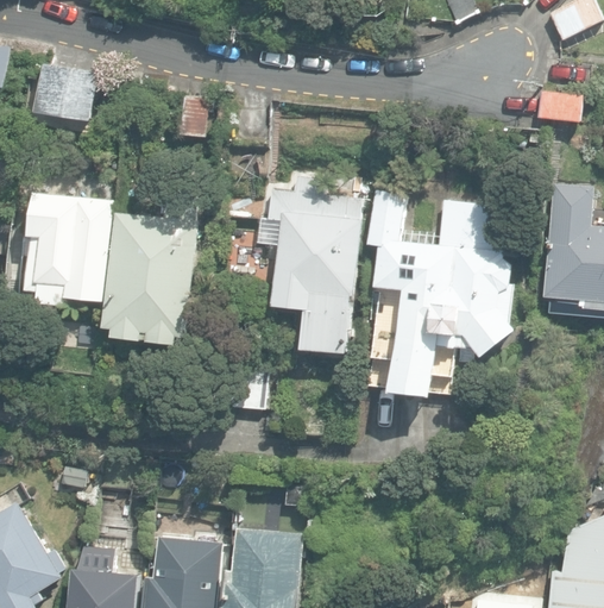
[(444,0),(455,24),(478,12),(472,0),(444,0)]
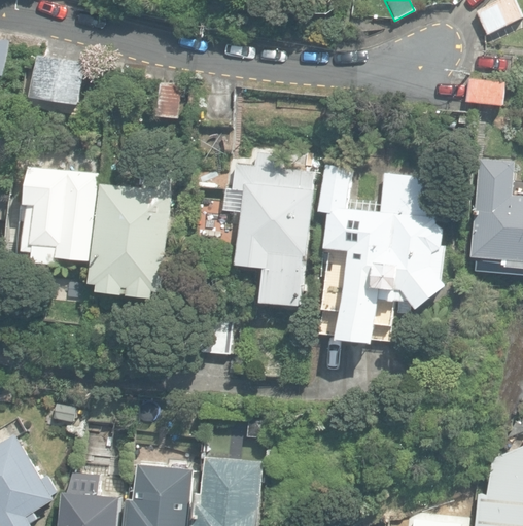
[(499,0),(475,12),(486,35),(522,18),(513,0),(499,0)]
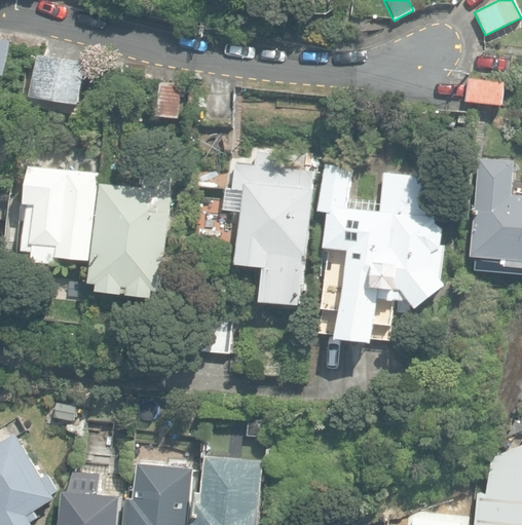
[(0,77),(4,78),(8,41),(0,40),(0,77)]
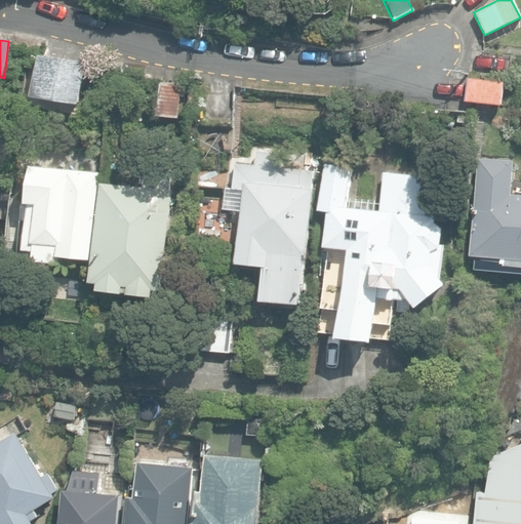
[(468,74),(505,78),(507,56),(470,52),(468,74)]
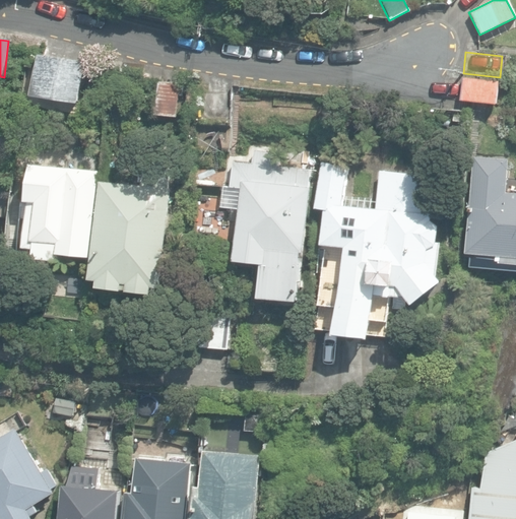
[(459,101),(497,105),(499,81),(462,77),(459,101)]
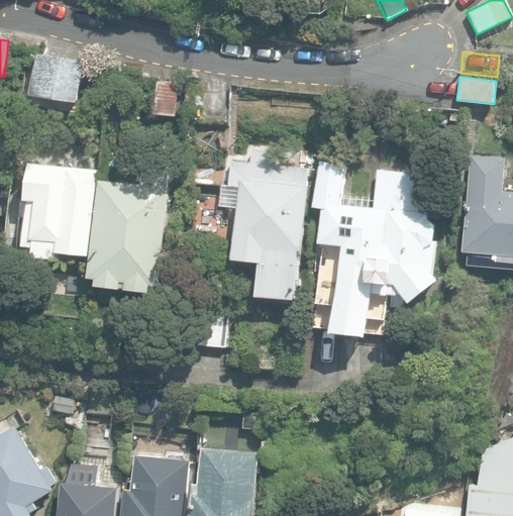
[(31,120),(79,127),(85,86),(38,79),(31,120)]
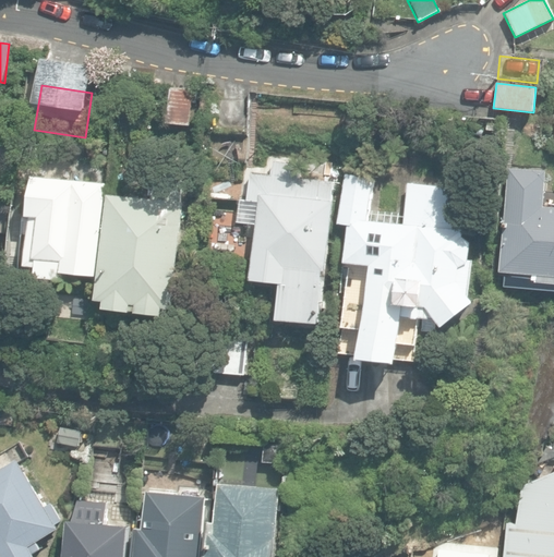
[(164,135),(191,138),(195,103),(168,99),(164,135)]
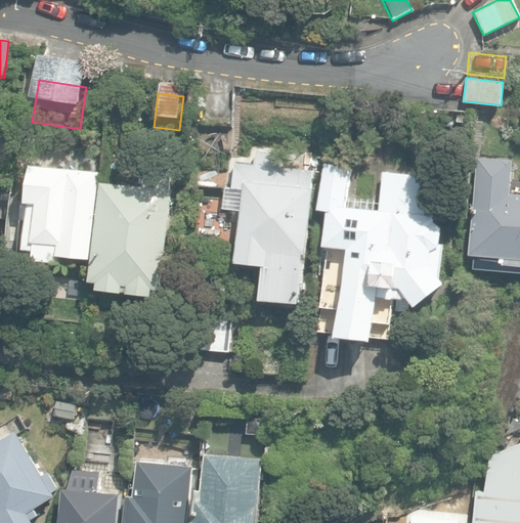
[(450,124),(463,126),(464,118),(451,117),(450,124)]
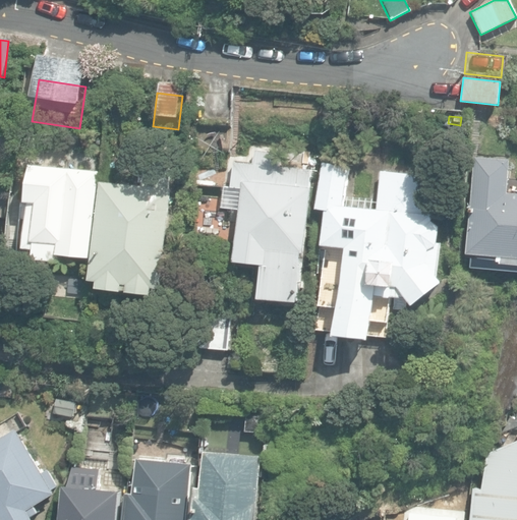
[(256,299),(295,304),(309,171),(277,168),(278,154),(251,152),(249,164),(232,162),(229,186),(221,185),(219,208),(237,211),(232,262),(261,265),(256,299)]
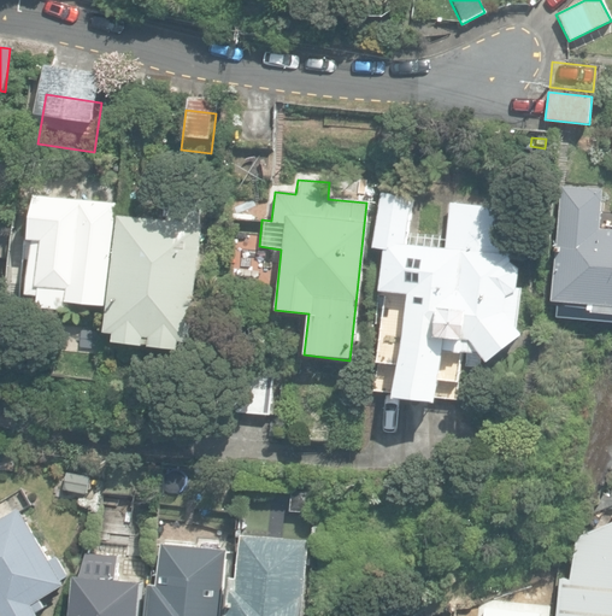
[(594,311),(611,312),(611,229),(599,229),(602,191),(560,187),(552,300),(594,304),(594,311)]
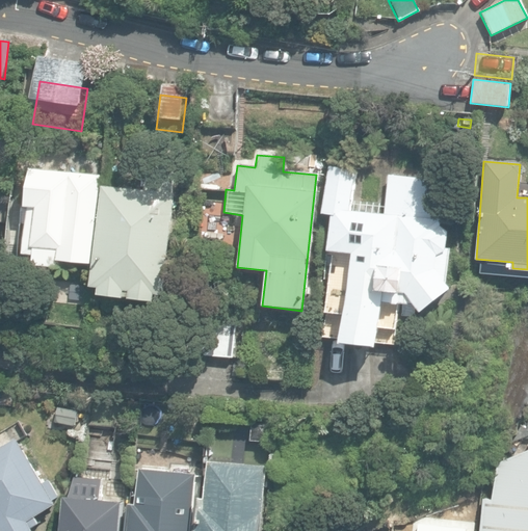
[(353,170),(326,166),(319,214),(328,215),(315,312),(341,315),(338,341),(375,346),(378,328),(394,330),(397,304),(413,307),(419,315),(449,289),(444,283),(449,229),(438,222),(441,183),(386,176),(380,214),(348,210),(353,170)]
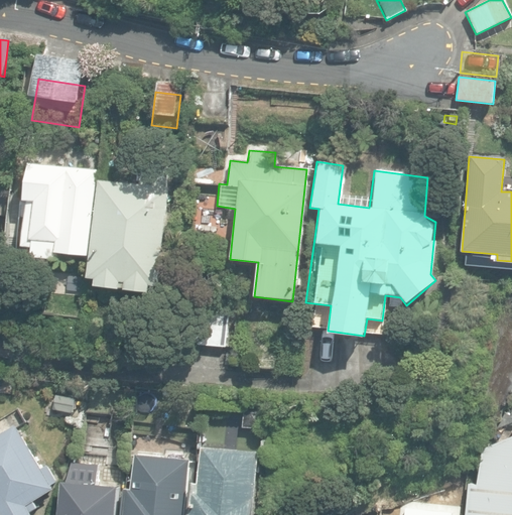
[(32,257),(59,260),(60,252),(87,255),(96,170),(28,162),(24,200),(28,201),(22,246),(33,248),(32,257)]
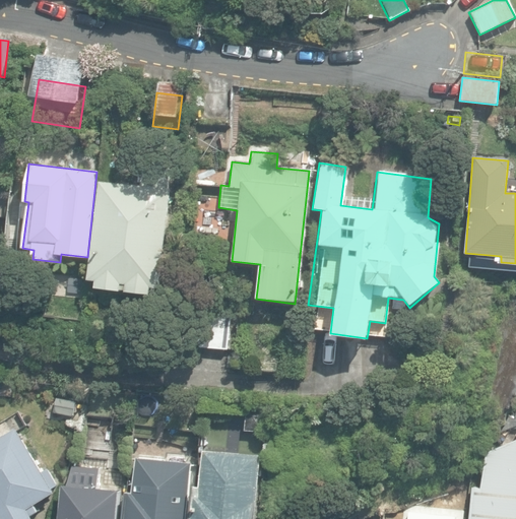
[(95,288),(151,295),(152,287),(160,288),(171,189),(167,189),(169,171),(142,168),(140,186),(100,182),(89,279),(97,280),(95,288)]
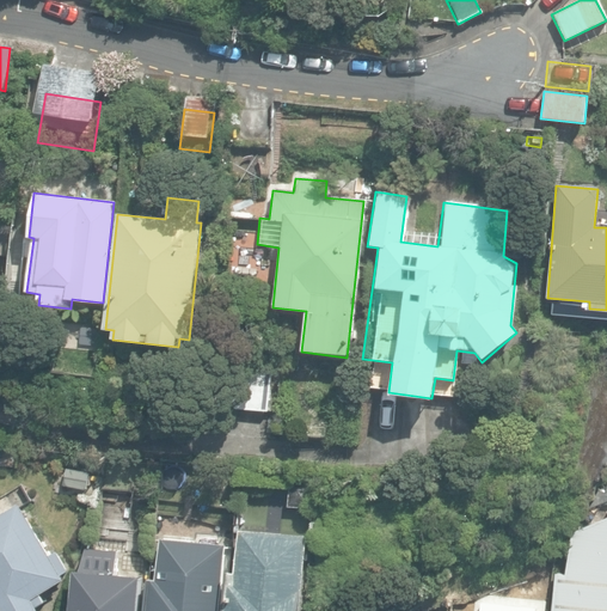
[(214,407),(265,411),(270,362),(219,356),(214,407)]
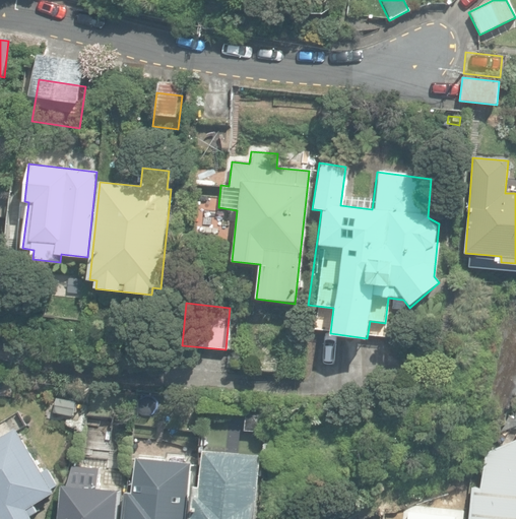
[(82,441),(108,445),(112,418),(85,415),(82,441)]
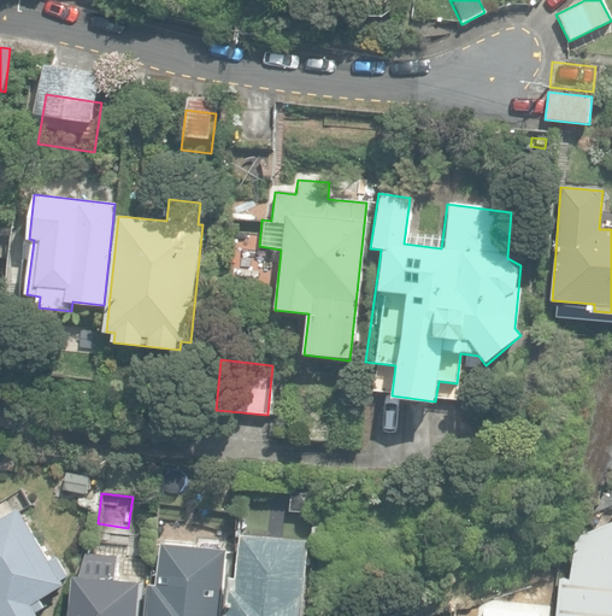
[(37,615),(45,610),(39,599),(64,584),(62,580),(68,575),(57,556),(49,561),(17,509),(0,520),(0,615),(37,615)]
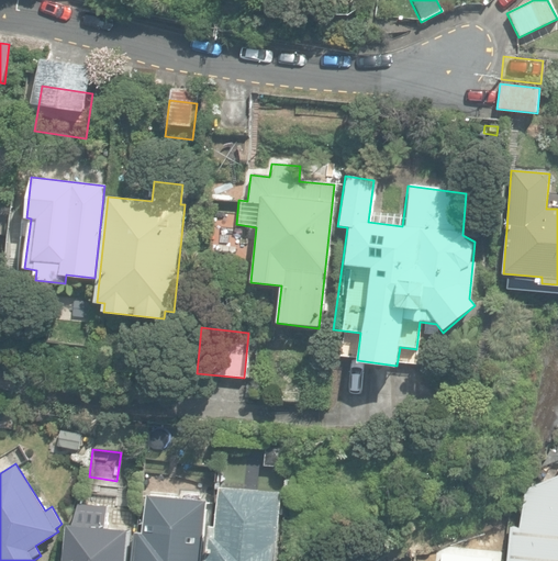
[(557,560),(557,470),(524,486),(514,533),(509,560),(557,560)]
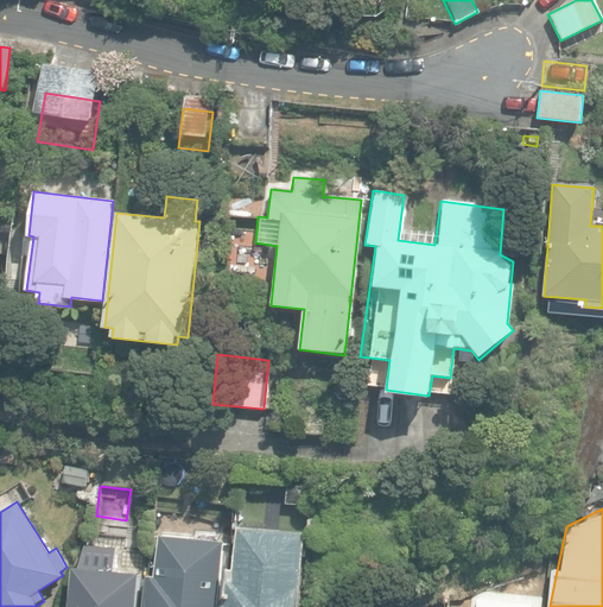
[(296,606),(304,535),(235,526),(230,569),(227,569),(222,606),(296,606)]
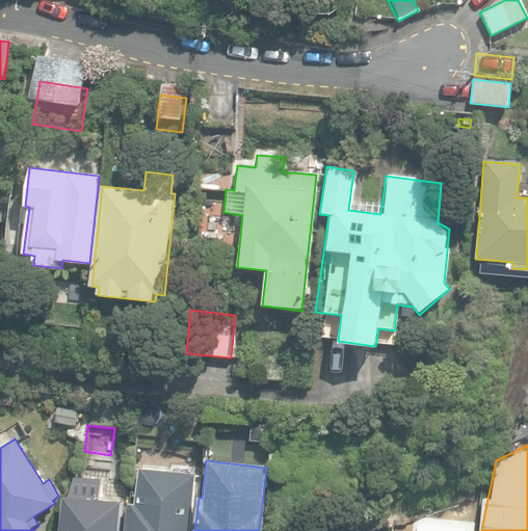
[(188,530),(194,474),(186,473),(186,466),(168,463),(168,471),(139,468),(135,504),(131,503),(127,530),(188,530)]
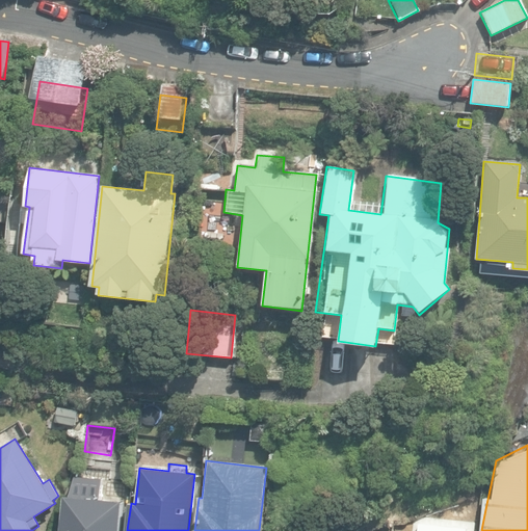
[(121,530),(124,501),(97,498),(99,480),(73,477),(64,496),(61,530),(121,530)]
